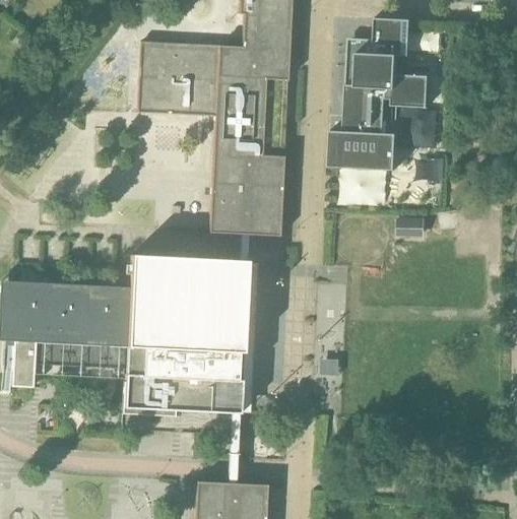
[(206,195),(212,195),(210,233),(281,237),(293,0),(240,0),(240,14),(245,14),(244,46),(188,44),(188,38),(180,38),(180,43),(142,41),(138,112),(210,116),(210,124),(215,124),(212,187),(207,187),(206,195)]
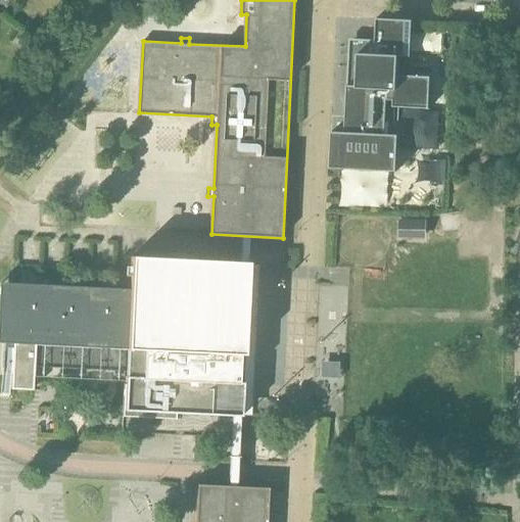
[(416,20),(379,18),(378,48),(371,47),(371,42),(352,42),(348,130),(335,130),(333,167),(399,170),(403,105),(433,106),(434,70),(402,68),(402,56),(414,56),(416,20)]
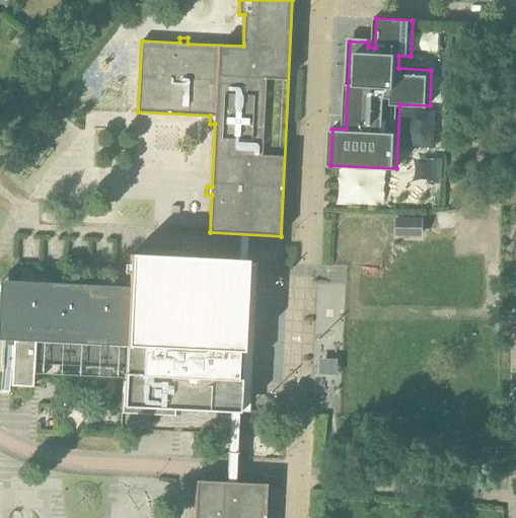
[(400,220),(399,233),(424,234),(425,221),(400,220)]
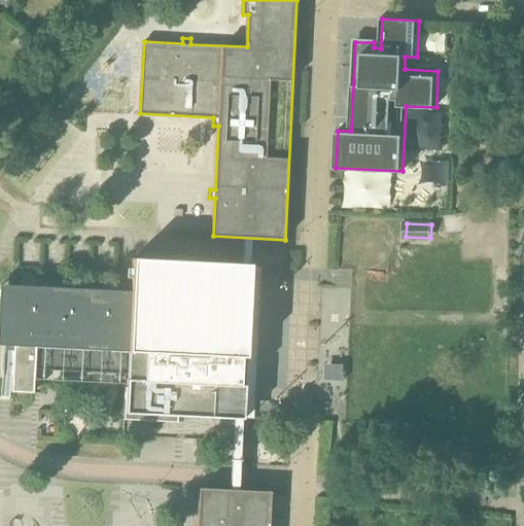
[(135,257),(133,290),(117,290),(19,285),(18,285),(1,284),(0,302),(0,306),(0,344),(1,345),(4,345),(3,375),(13,375),(12,391),(35,392),(36,369),(130,374),(129,379),(127,413),(245,419),(246,386),(252,386),(256,296),(251,296),(252,264),(135,257)]
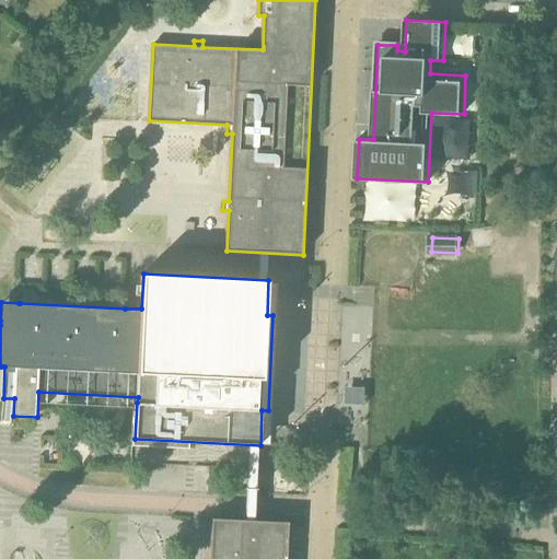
[(288,558),(290,522),(213,517),(211,558),(206,558),(288,558)]
